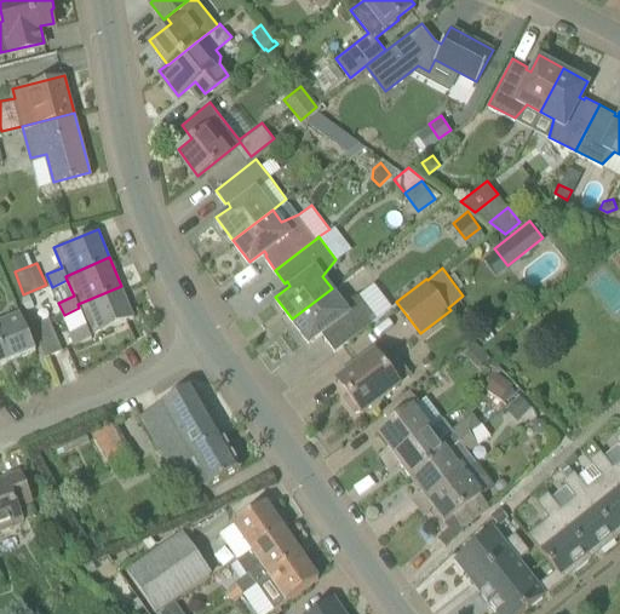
[(133,315),(121,286),(78,304),(79,308),(64,315),(70,330),(75,342),(92,336),(91,332),(133,315)]
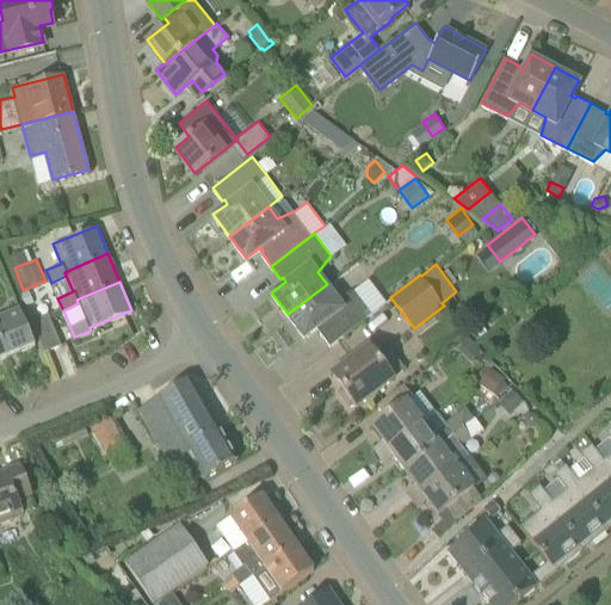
[(288,314),(304,335),(319,325),(321,328),(319,331),(329,344),(371,313),(353,288),(337,297),(327,284),(288,314)]
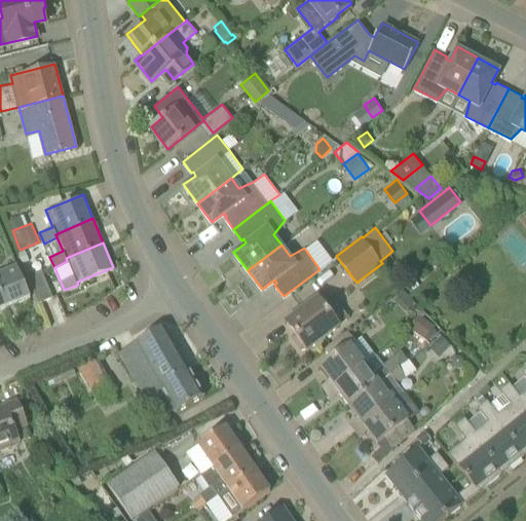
[(0,292),(5,305),(30,295),(16,263),(0,269),(0,292)]
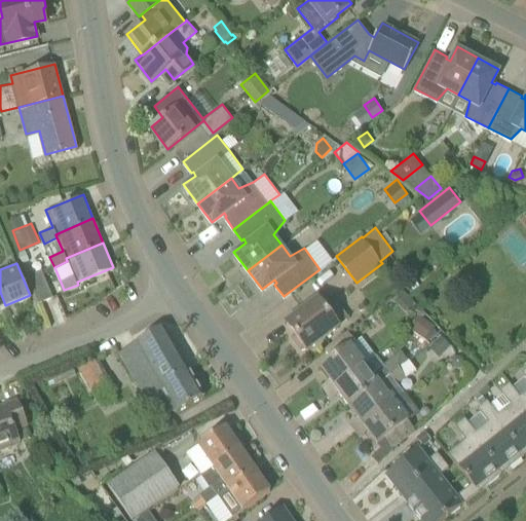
[(27,275),(38,301),(52,295),(41,268),(27,275)]
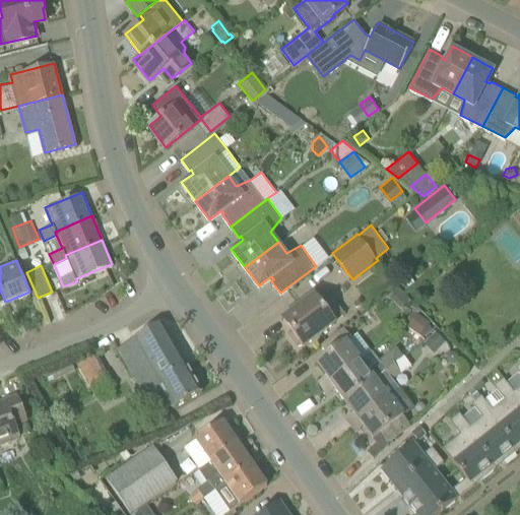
[(298,343),(302,342),(304,344),(334,321),(325,308),(334,301),(324,286),(314,294),(282,317),(291,328),(288,332),(298,343)]
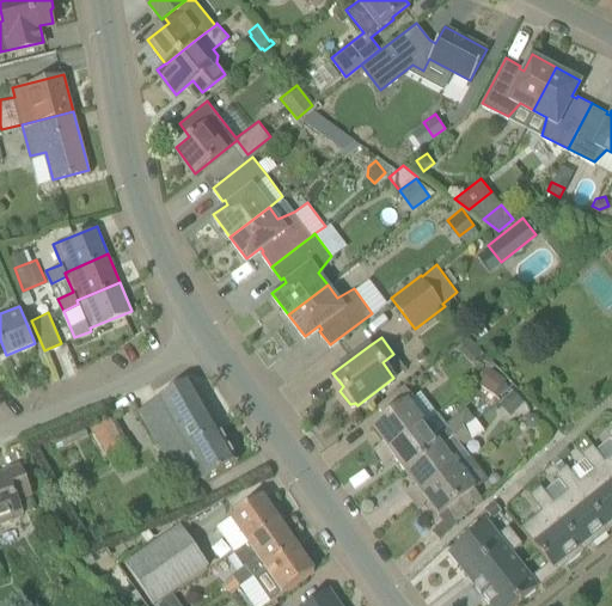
[(505,375),(484,363),(475,380),(494,392),(505,375)]
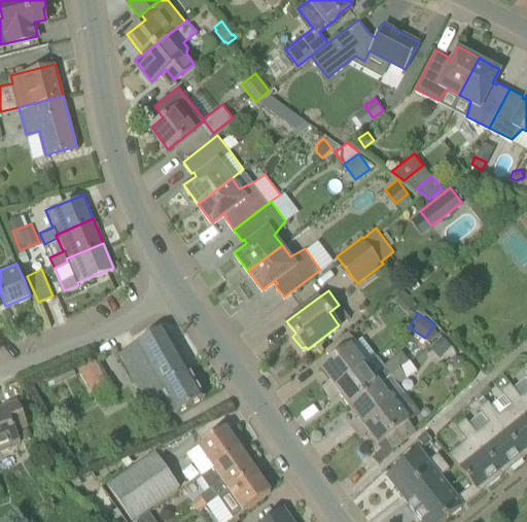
[(176,412),(204,395),(164,325),(119,351),(148,399),(164,390),(176,412)]
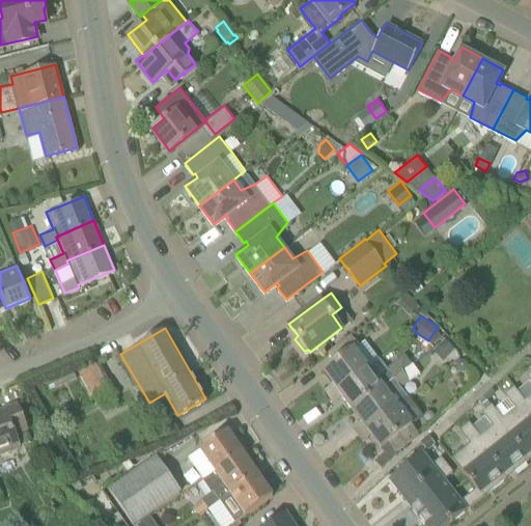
[(329,394),(379,357),(380,357),(365,338),(359,343),(352,333),(328,351),(335,360),(323,369),(333,382),(325,388),(329,394)]
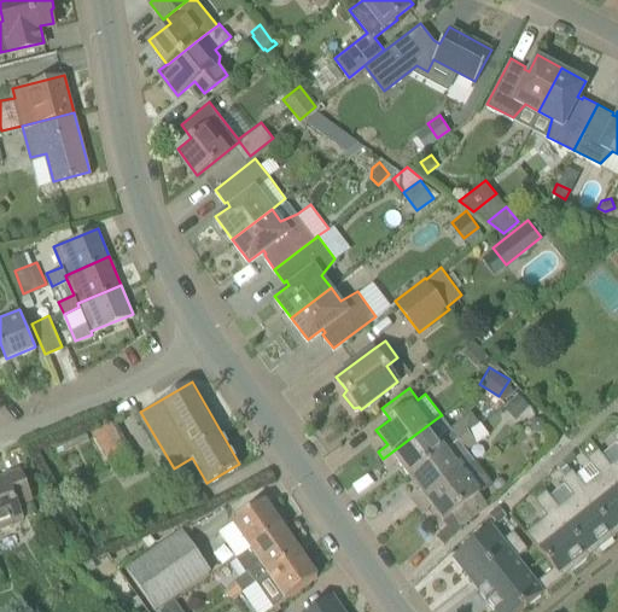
[(516,392),(503,406),(517,418),(529,403),(516,392)]
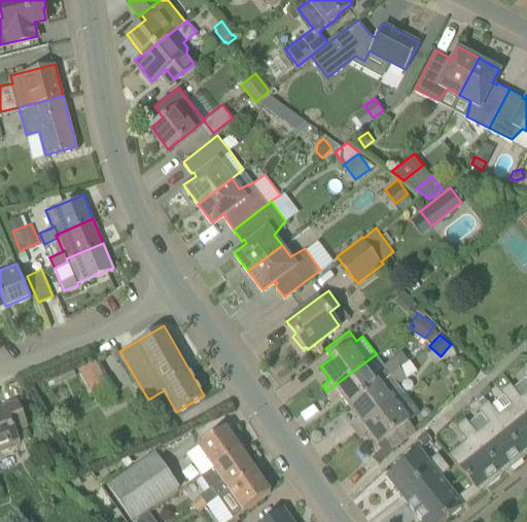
[(465,363),(465,358),(461,353),(456,354),(453,356),(453,361),(457,367),(462,367),(465,363)]
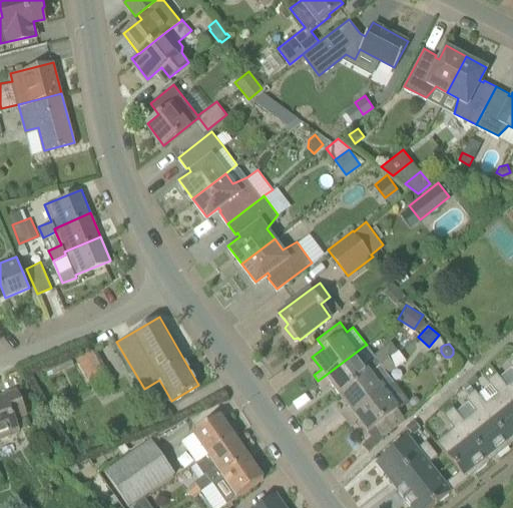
[(331,382),(340,394),(388,357),(381,348),(372,354),(366,345),(318,381),(324,388),(331,382)]
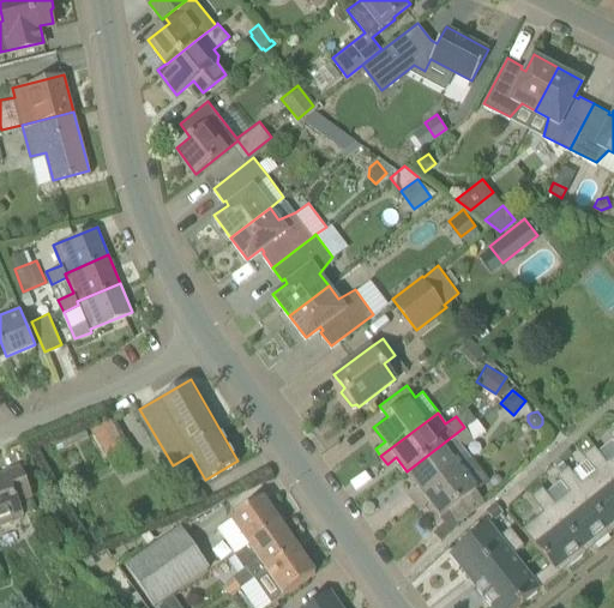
[(136,453),(114,415),(91,428),(113,467),(136,453)]
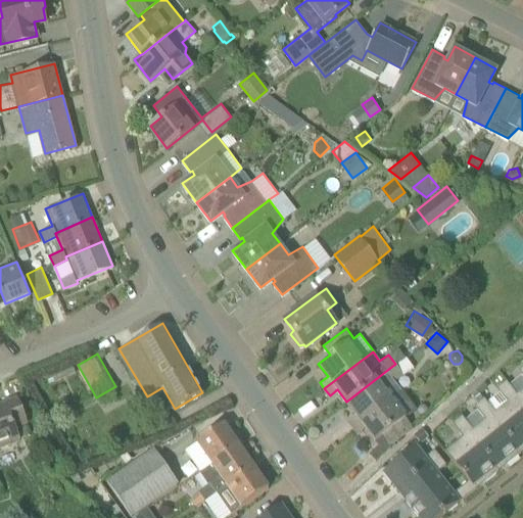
[(395,364),(346,402),(355,414),(348,420),(352,426),(401,388),(394,380),(402,374),(395,364)]
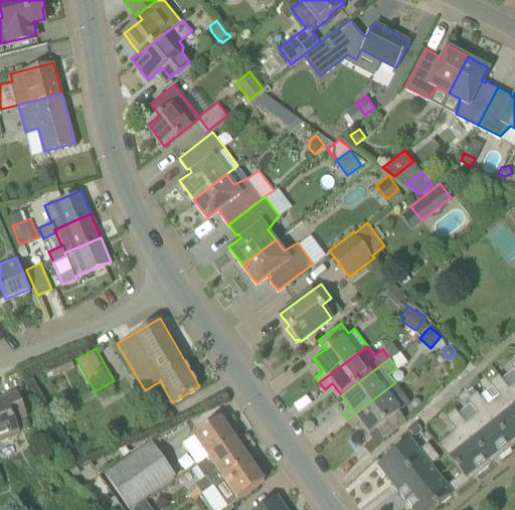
[(505,390),(514,402),(514,359),(510,363),(514,368),(514,380),(509,386),(505,390)]
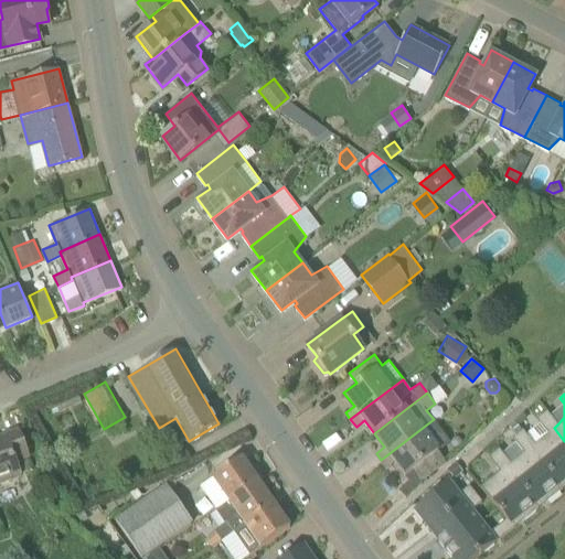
[(547,431),(534,442),(535,443),(530,447),(562,487),(564,484),(564,441),(554,428),(558,423),(546,408),(536,417),(547,431)]
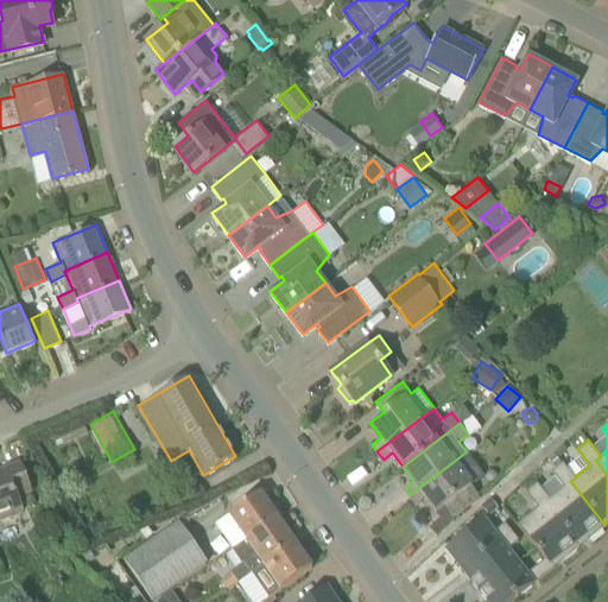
[(559,455),(568,447),(563,442),(555,450),(559,455)]
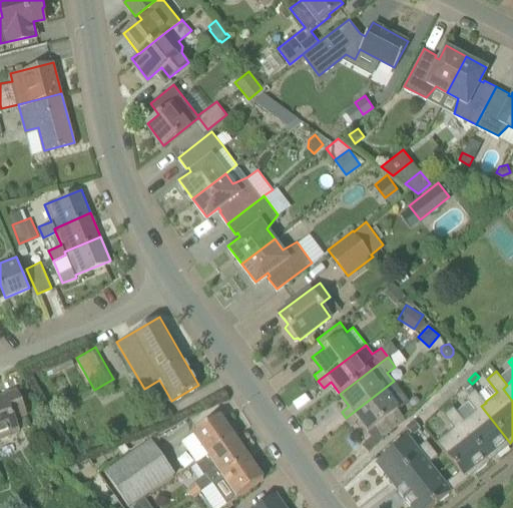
[(394,381),(346,418),(351,424),(358,418),(368,431),(375,425),(382,434),(404,417),(399,410),(410,401),(396,382),(395,383),(394,381)]
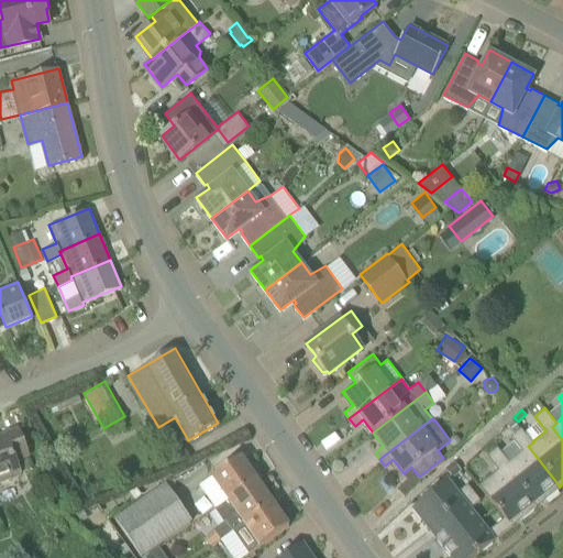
[(520,427),(514,418),(507,423),(515,431),(520,427)]
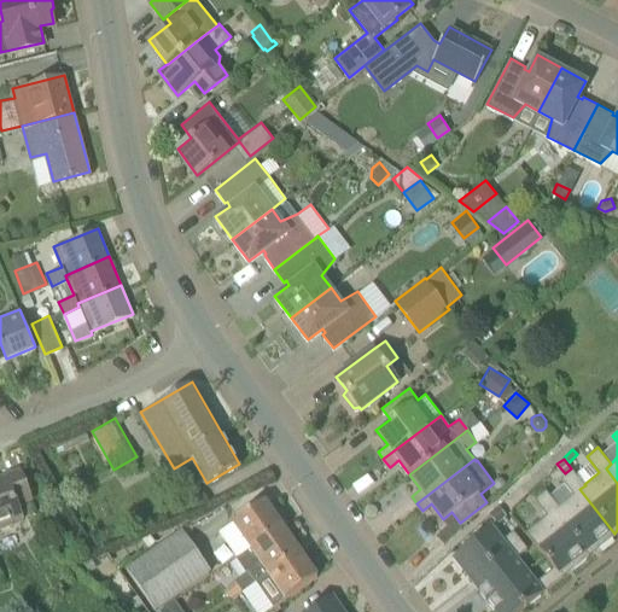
[(31,496),(19,466),(0,473),(0,524),(23,516),(17,502),(31,496)]
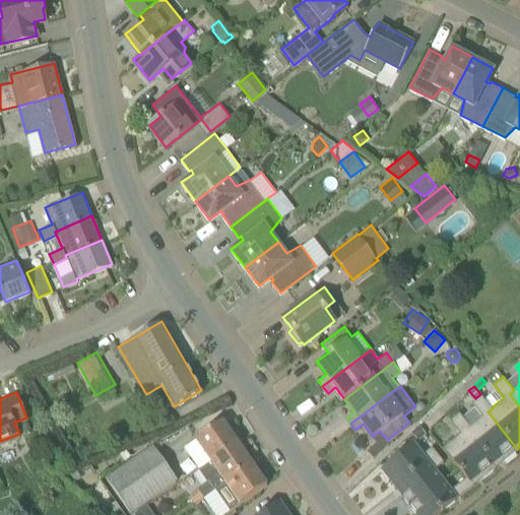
[(482,414),(470,425),(470,426),(466,430),(496,466),(517,449),(488,411),(493,408),(492,407),(481,394),(480,394),(475,398),(471,401),(482,414)]
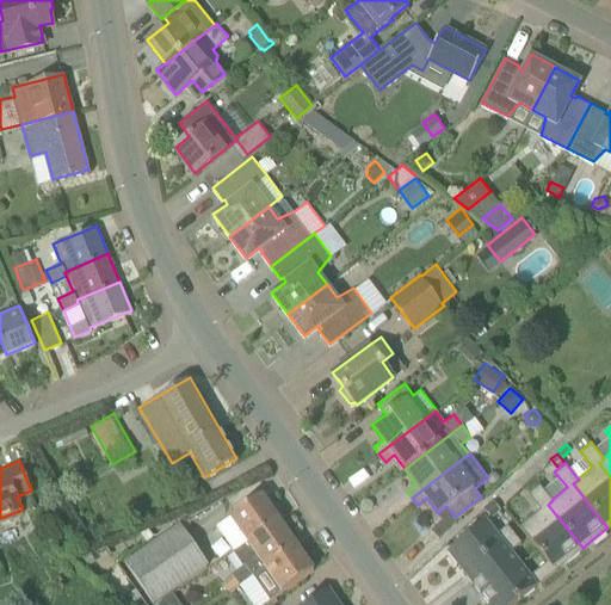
[(520,524),(549,561),(555,569),(582,548),(548,505),(553,500),(553,499),(539,483),(529,492),(541,508),(520,524)]
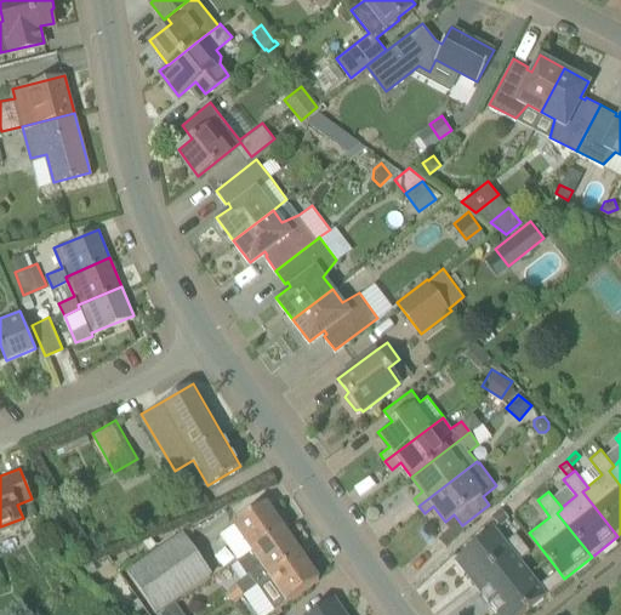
[(29,517),(38,513),(34,501),(24,505),(29,517)]
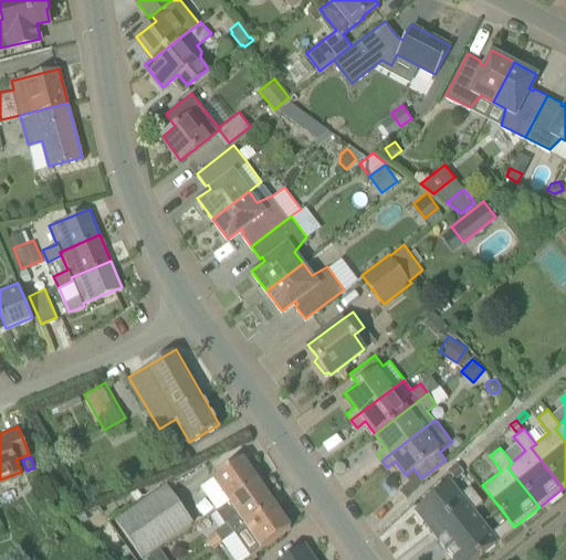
[(259,479),(242,456),(201,484),(218,508),(259,479)]
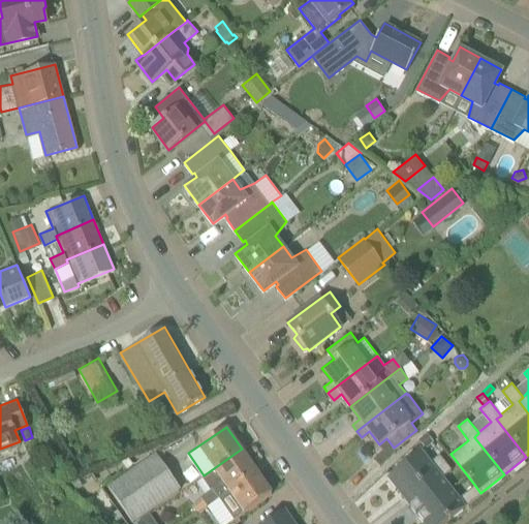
[(256,470),(242,449),(204,475),(203,475),(211,487),(200,494),(208,503),(229,488),(229,489),(256,470)]
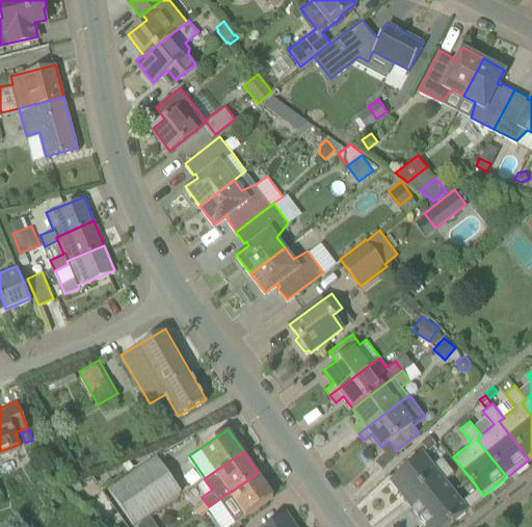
[(405,497),(448,464),(442,456),(432,464),(423,452),(391,478),(405,497)]
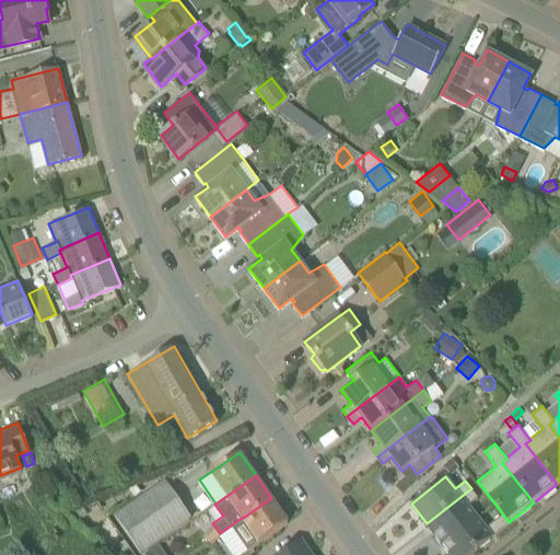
[(140,551),(190,516),(165,480),(115,515),(140,551)]
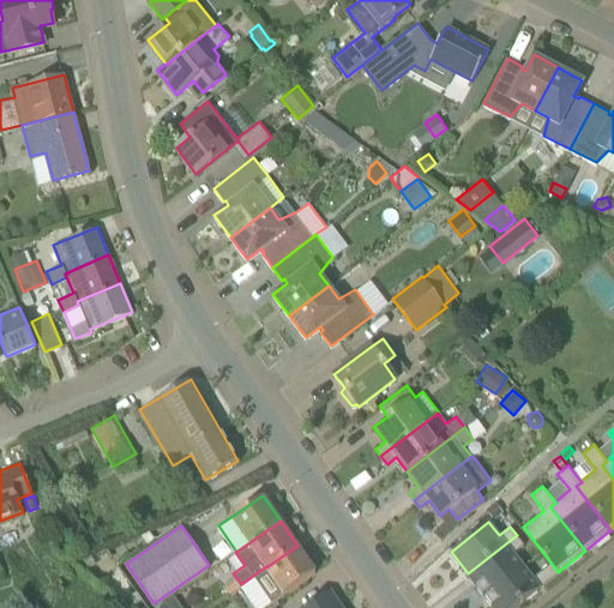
[(148,542),(155,537),(149,528),(140,534),(148,542)]
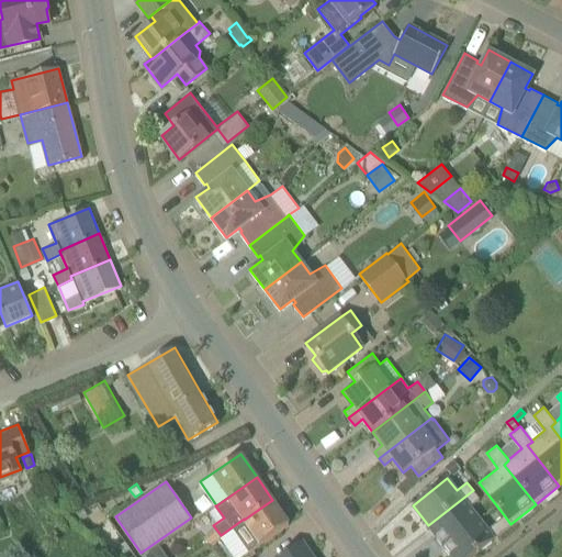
[(444,545),(478,517),(469,505),(479,498),(473,490),(428,525),(444,545)]
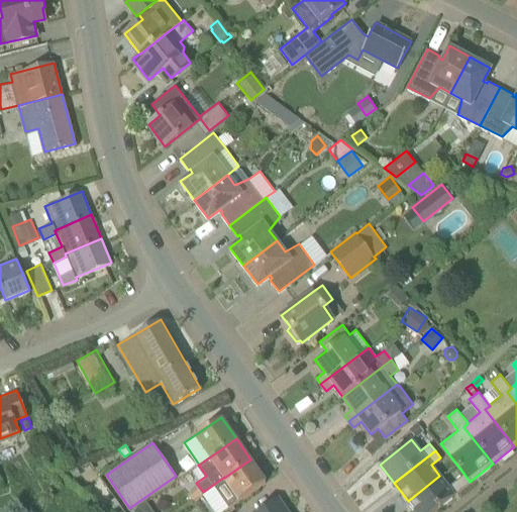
[(224,478),(214,485),(228,506),(266,481),(250,459),(224,478)]
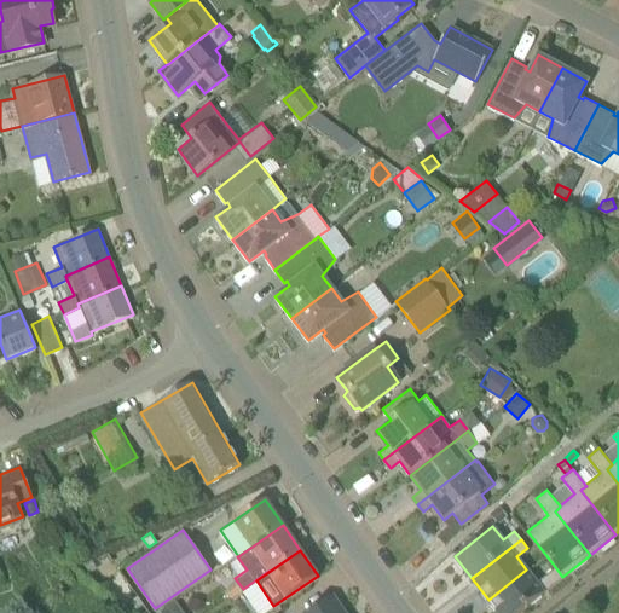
[(499,612),(516,612),(562,577),(556,568),(537,583),(526,570),(489,600),(499,612)]
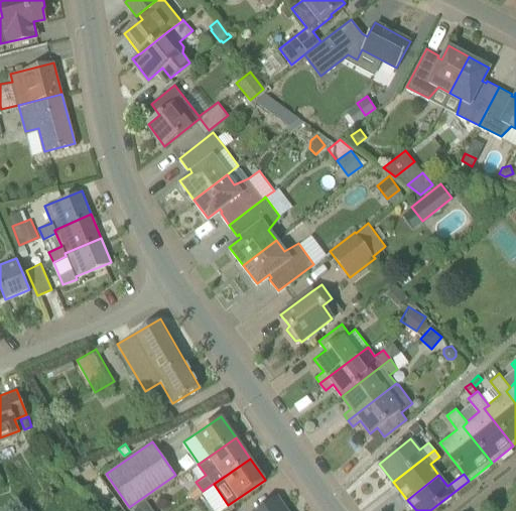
[(286,510),(277,497),(256,510),(286,510)]
